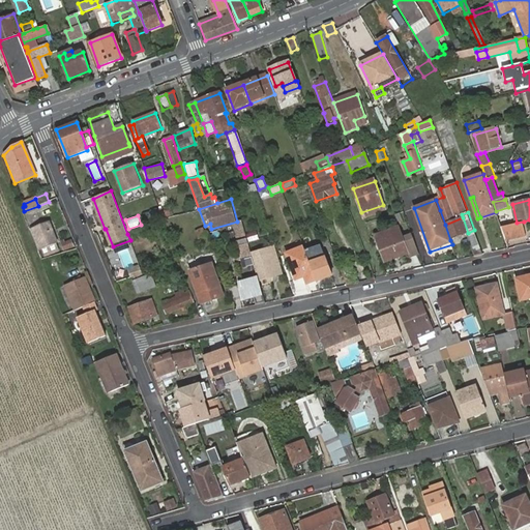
[(463,217),(445,225),(450,240),(468,233),(463,217)]
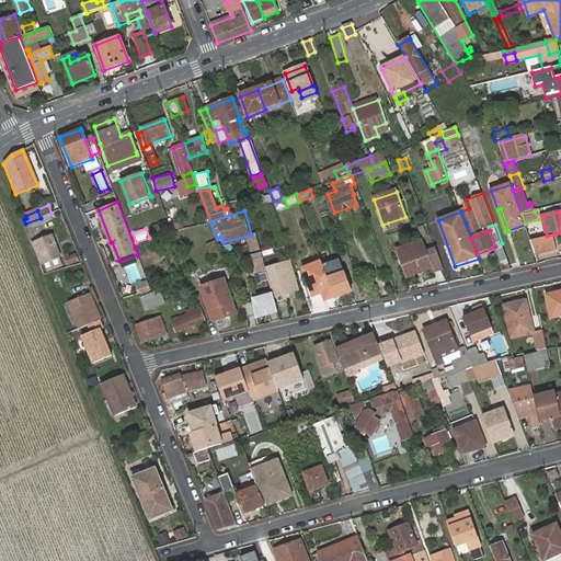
[(558,248),(554,235),(547,236),(538,238),(530,240),(535,253),(558,248)]
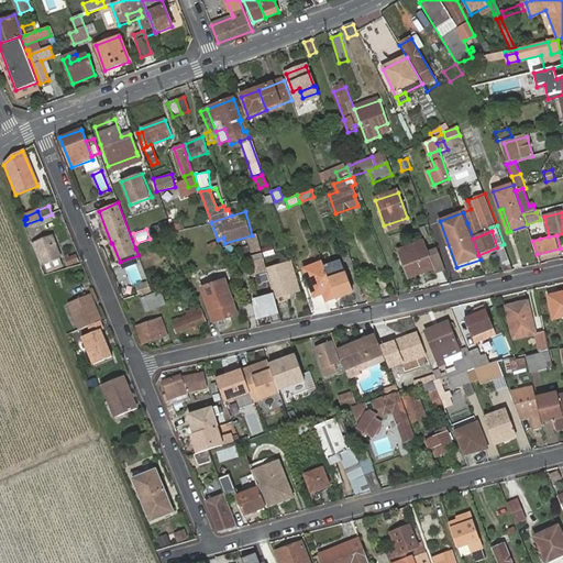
[(33,244),(42,265),(59,257),(53,236),(33,244)]
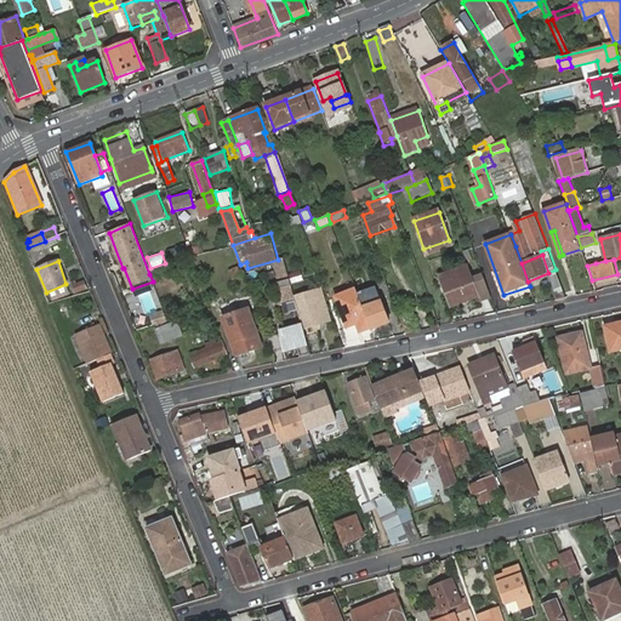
[(291,285),(285,263),(281,266),(283,269),(275,272),(280,289),(283,288),(291,285)]
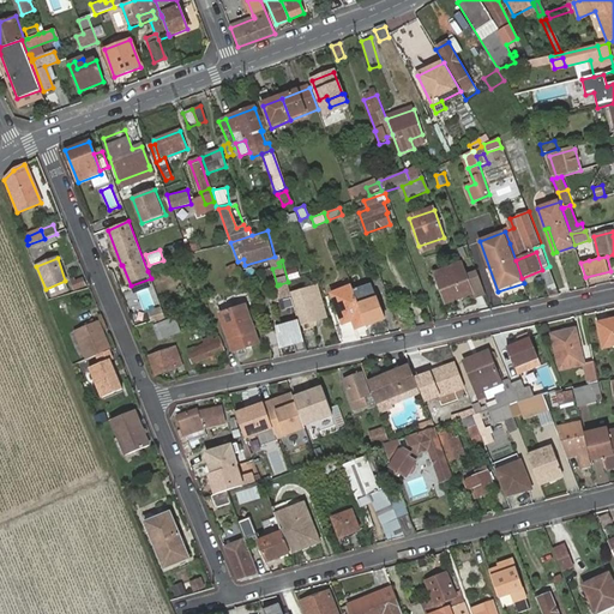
[(227,266),(230,276),(240,272),(238,264),(227,266)]
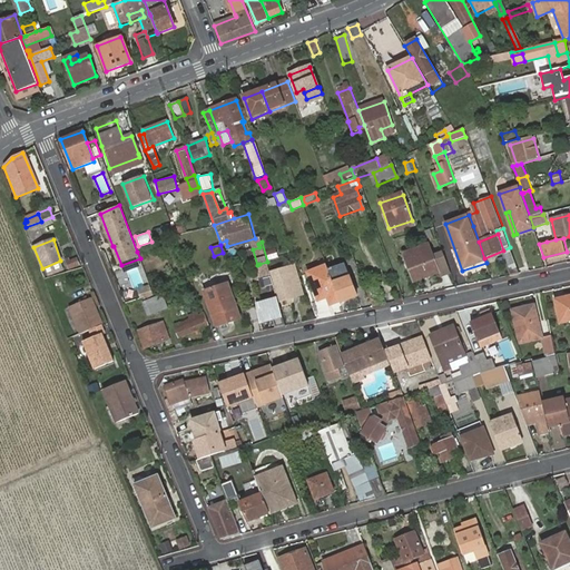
[(446,262),(443,254),(433,258),(429,246),(418,251),(420,256),(405,261),(414,283),(438,273),(440,277),(451,273),(446,262)]
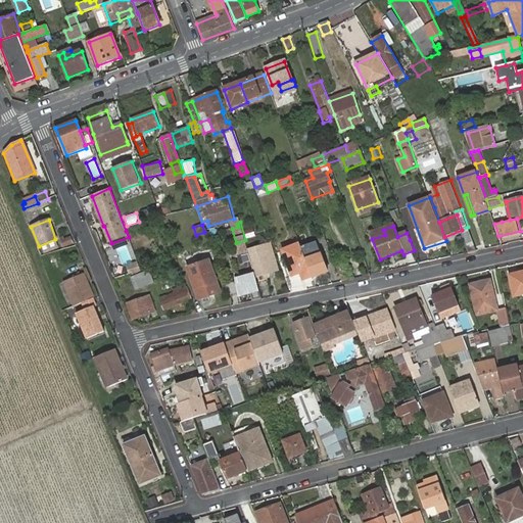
[(468,227),(462,230),(470,252),(477,251),(468,227)]
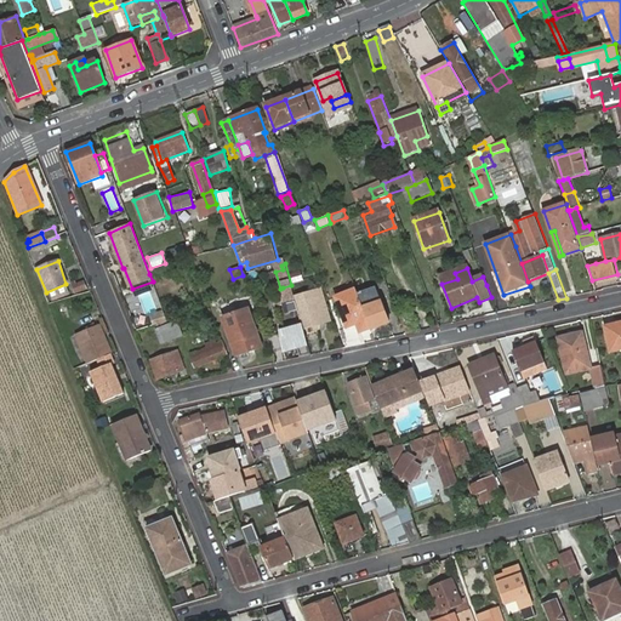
[(457,279),(455,273),(439,279),(442,284),(457,279)]
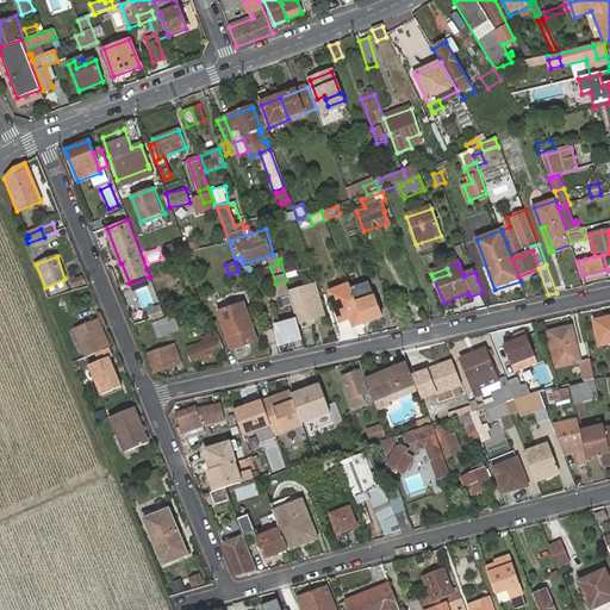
[(70,281),(74,290),(85,284),(81,278),(70,281)]
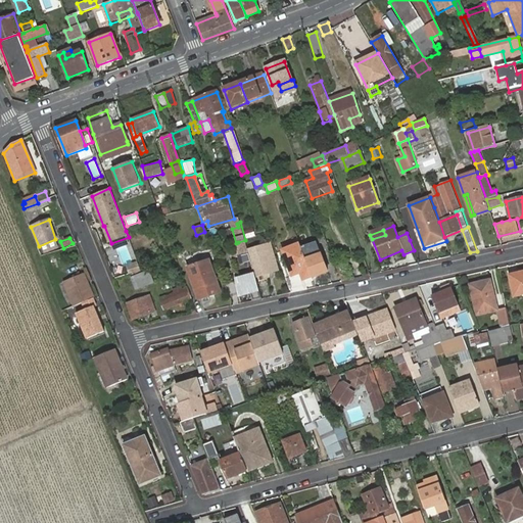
[(242,259),(250,256),(245,240),(238,242),(242,259)]
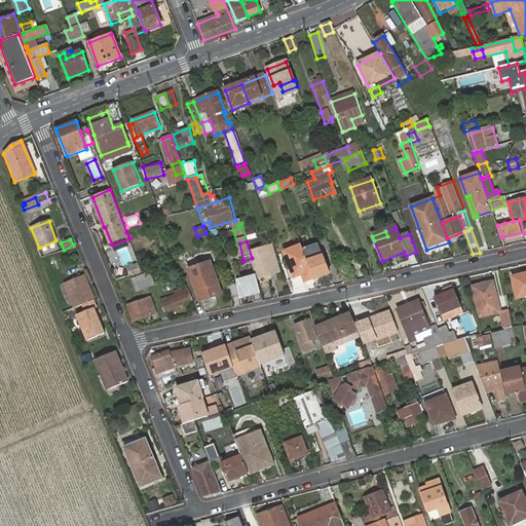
[(128,245),(118,249),(124,266),(135,262),(128,245)]
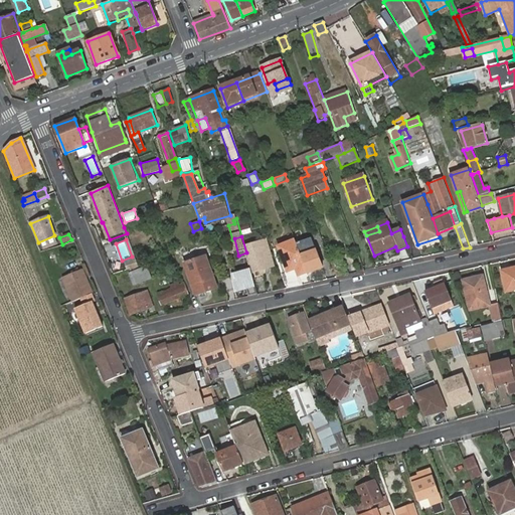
[(299,275),(306,272),(301,258),(296,244),(294,239),(277,246),(287,272),(296,268),(299,275)]
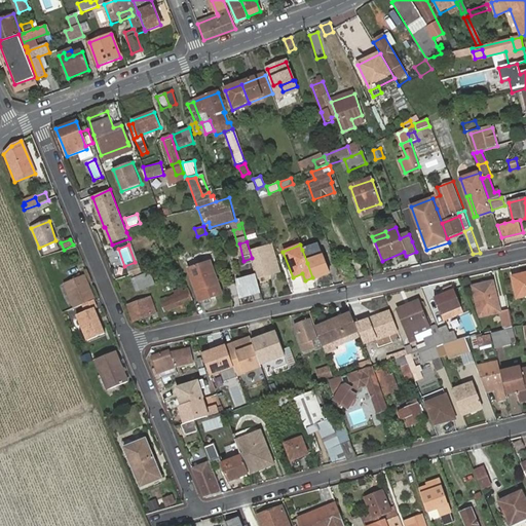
[(307,263),(324,258),(320,245),(302,250),(307,263)]
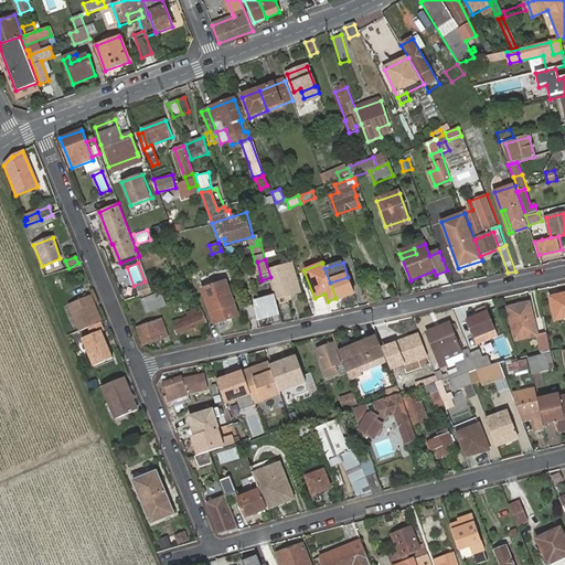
[(273,280),(278,296),(280,295),(280,297),(297,291),(288,266),(273,270),(276,279),(273,280)]
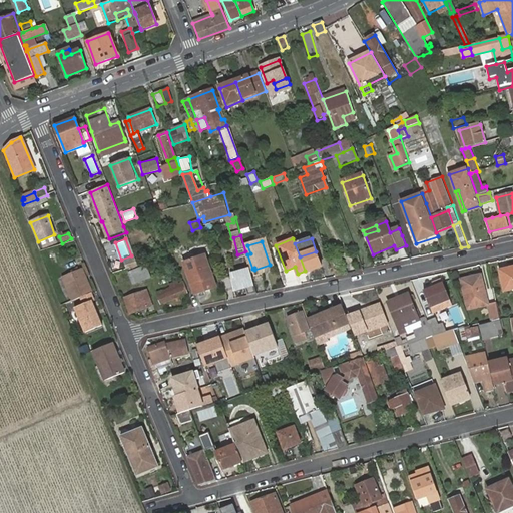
[(305,271),(306,273),(322,268),(316,251),(300,257),(305,271)]
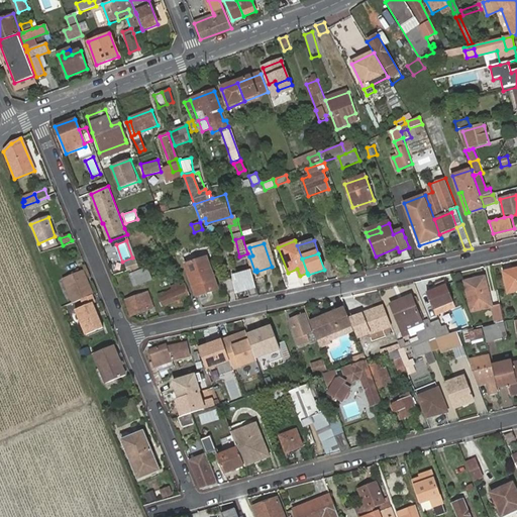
[(185,264),(197,295),(218,287),(206,255),(185,264)]
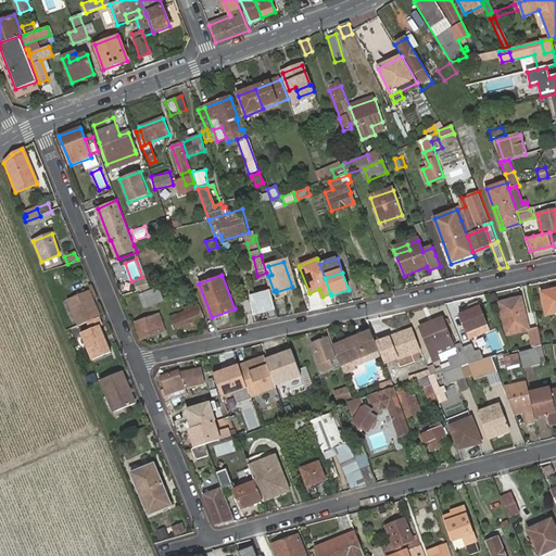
[(149,282),(137,286),(139,293),(150,290),(149,282)]
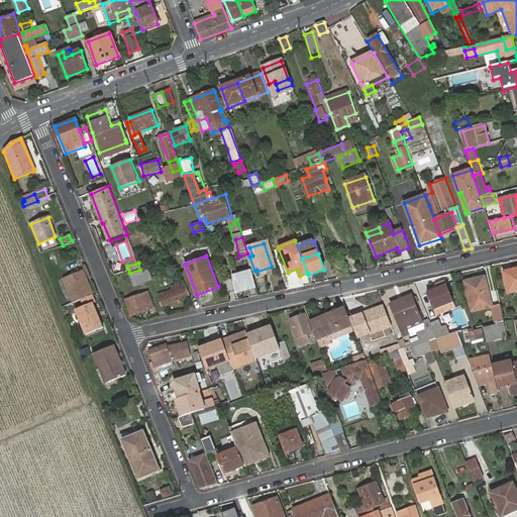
[(141,272),(145,283),(152,280),(147,270),(141,272)]
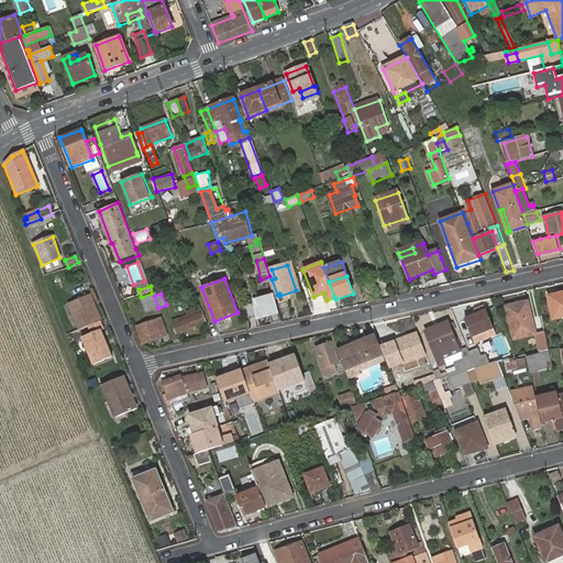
[(562,294),(550,297),(553,319),(562,317),(562,294)]
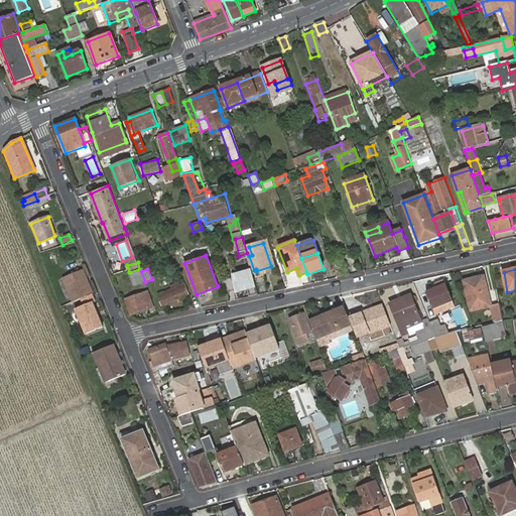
[(62,278),(73,302),(80,299),(91,294),(92,294),(82,270),(62,278)]
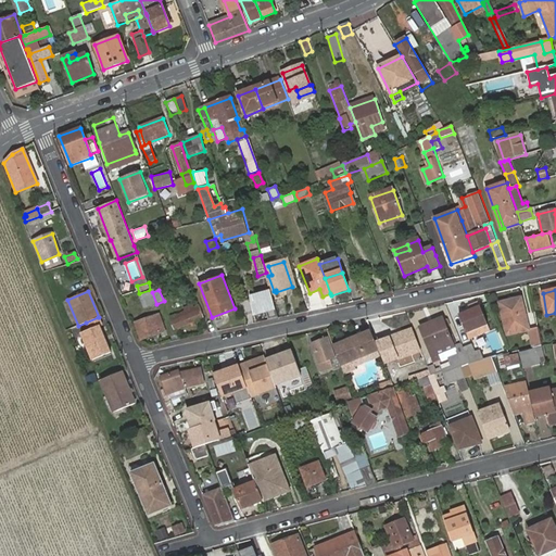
[(272,291),(262,293),(263,298),(253,303),(255,315),(267,312),(269,320),(279,318),(275,305),(272,291)]
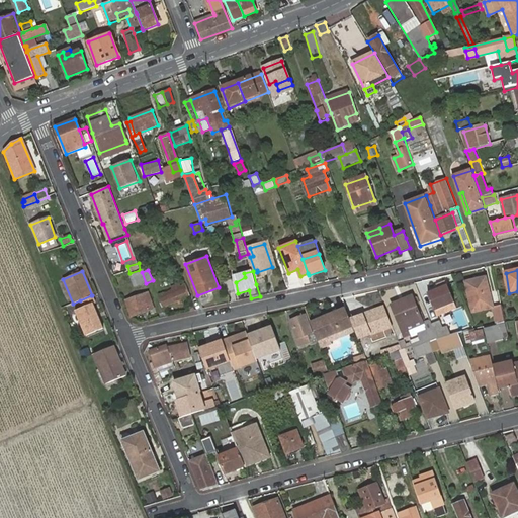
[(136,287),(146,283),(142,272),(131,277),(136,287)]
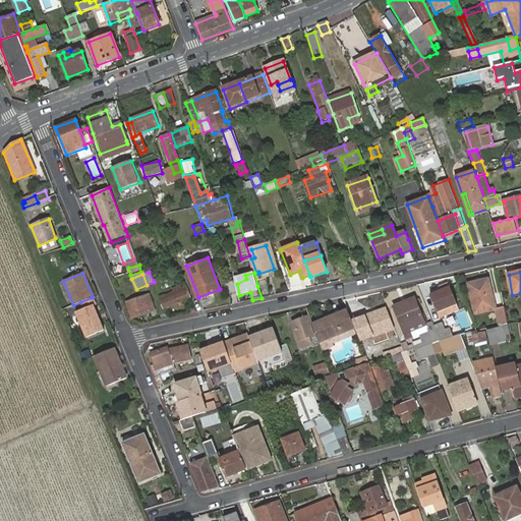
[(468,282),(474,312),(495,309),(489,279),(468,282)]
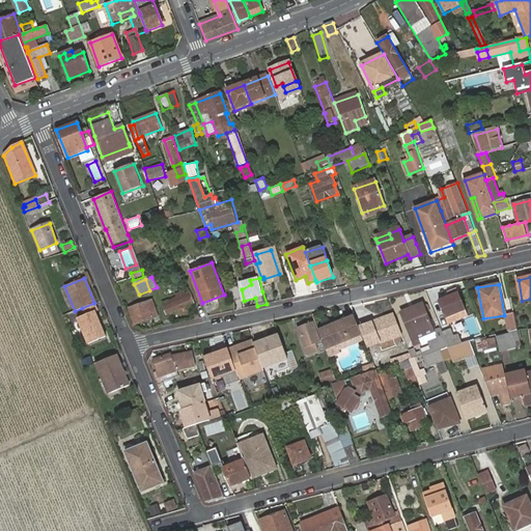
[(195,305),(190,294),(164,304),(168,315),(195,305)]
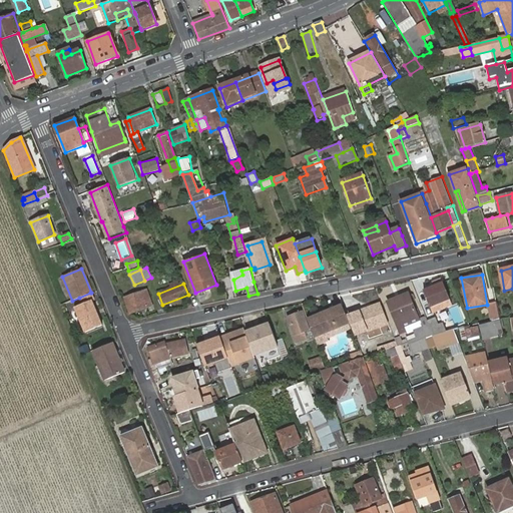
[(423,292),(433,315),(453,307),(444,284),(423,292)]
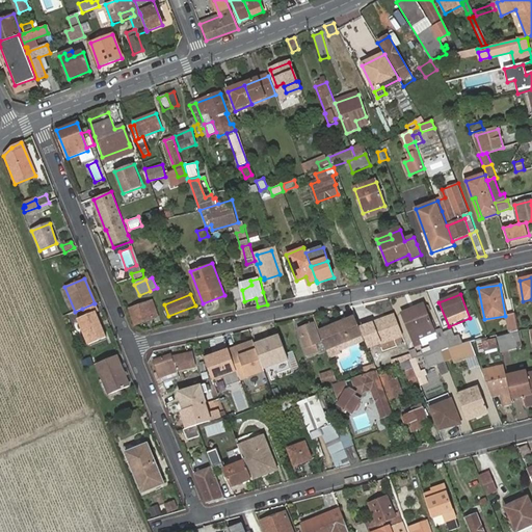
[(94,303),(82,309),(85,316),(96,311),(97,311),(94,303)]
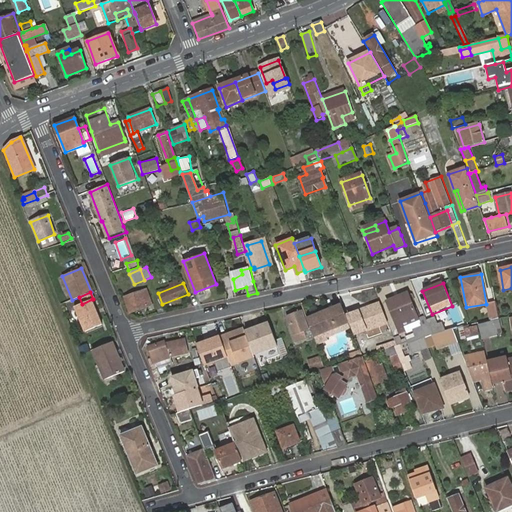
[(126,299),(131,311),(152,305),(147,292),(126,299)]
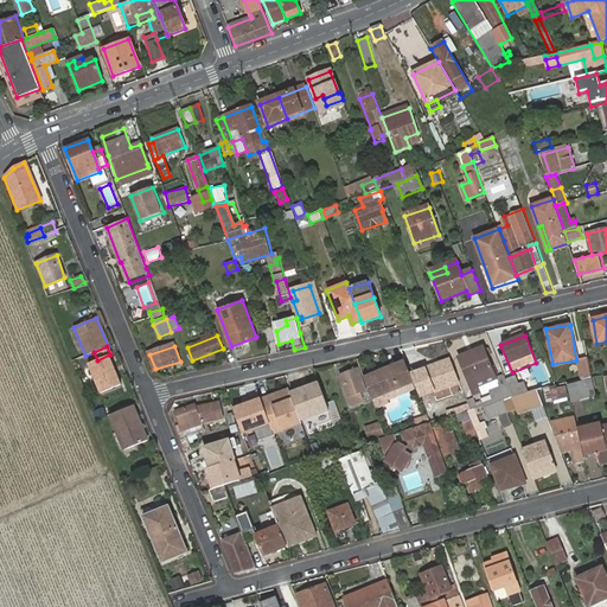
[(419,364),(413,347),(402,350),(409,369),(419,364)]
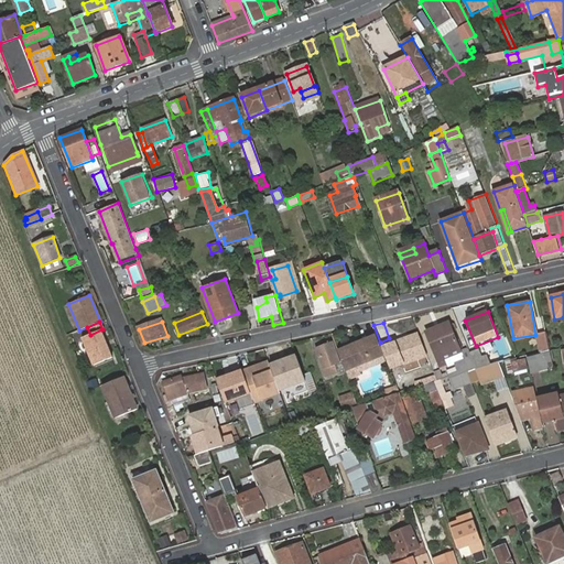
[(425,333),(436,359),(441,357),(442,358),(455,354),(455,351),(458,350),(448,324),(425,333)]
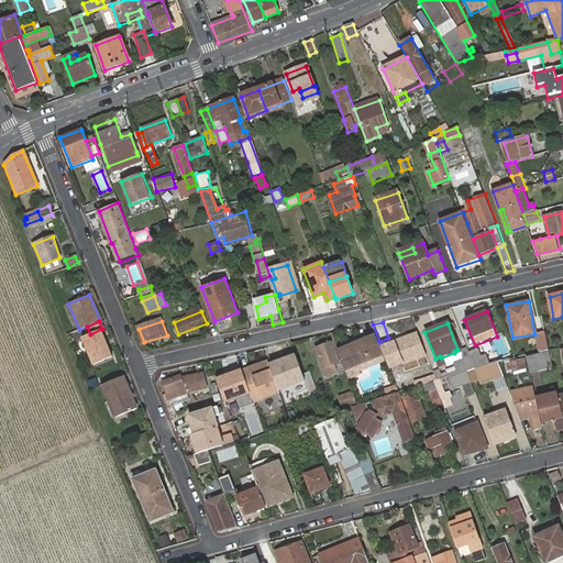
[(101,329),(90,334),(81,338),(92,365),(112,356),(101,329)]
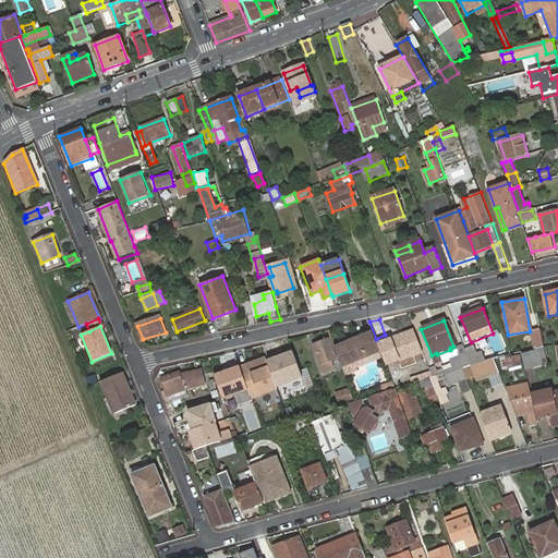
[(328,330),(331,342),(339,340),(336,329),(328,330)]
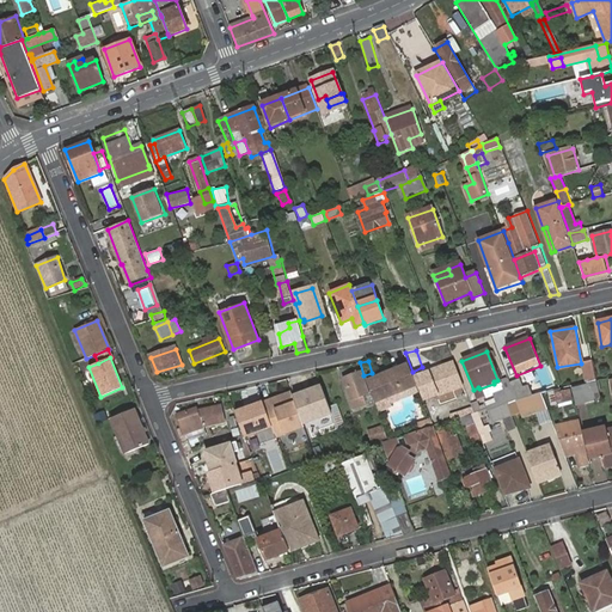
[(597,383),(593,361),(581,363),(585,385),(593,383),(597,383)]
